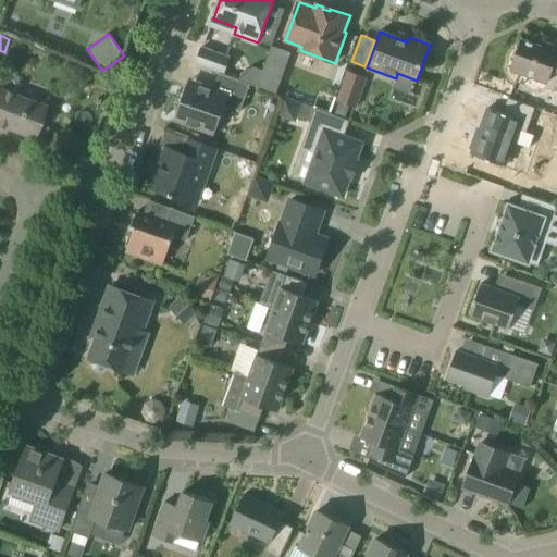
[(552,50),(522,39),(511,71),(547,83),(553,69),(556,70),(556,46),(553,45),(552,50)]
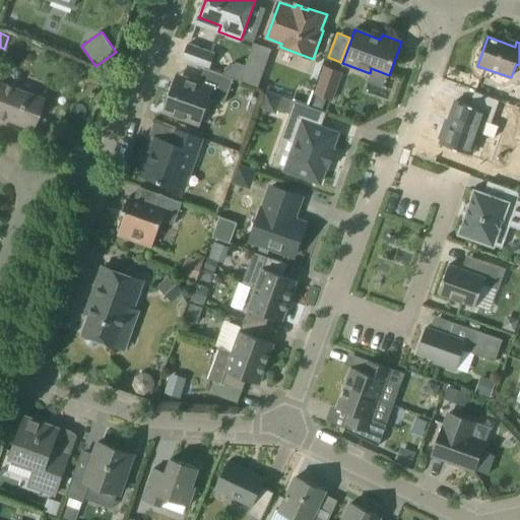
[(258,89),(272,50),(254,43),(240,82),(258,89)]
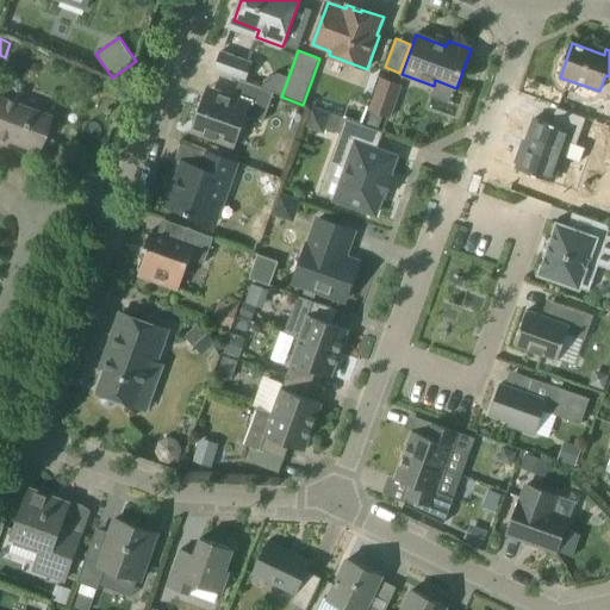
[(244,81),(251,62),(222,51),(216,70),(241,80),(244,81)]
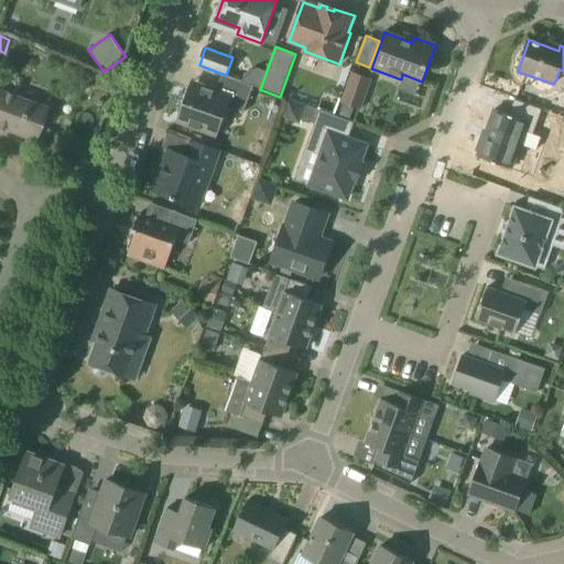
[(360,108),(370,79),(354,73),(343,101),(360,108)]
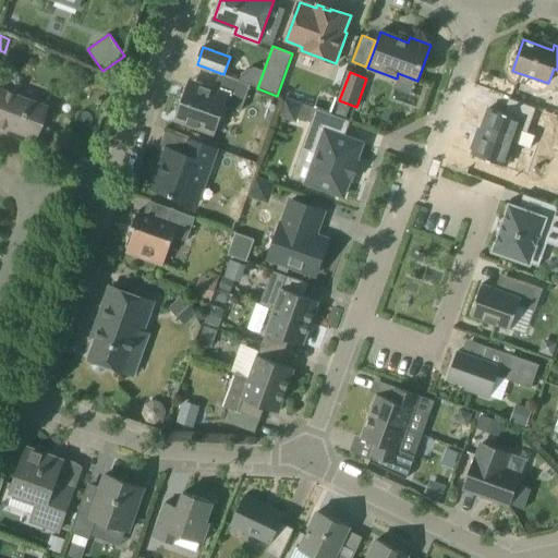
[(242,111),(252,85),(223,74),(220,73),(214,89),(198,84),(197,86),(190,91),(187,89),(183,99),(179,105),(177,110),(177,117),(176,120),(215,134),(226,106),(242,111)]
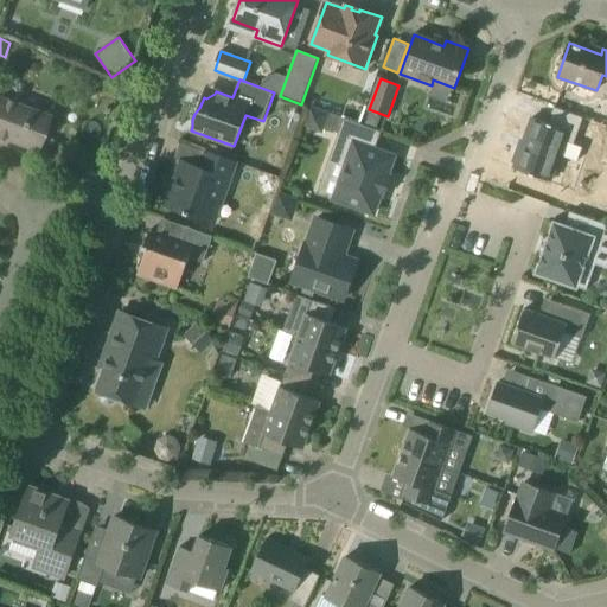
[(36,151),(49,117),(0,97),(0,138),(5,139),(2,145),(4,146),(6,140),(36,151)]
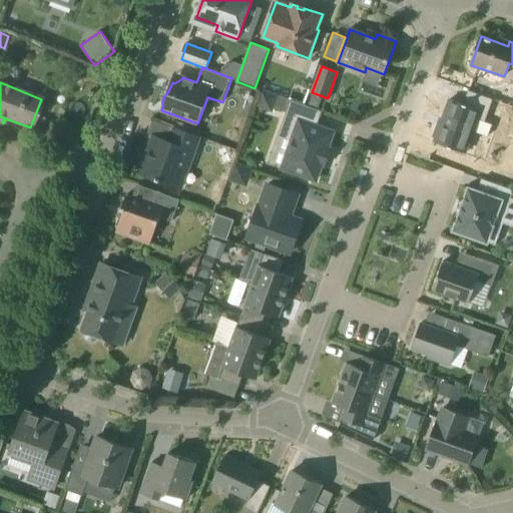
[(262,89),(255,106),(274,113),(275,108),(280,96),(280,95),(262,89)]
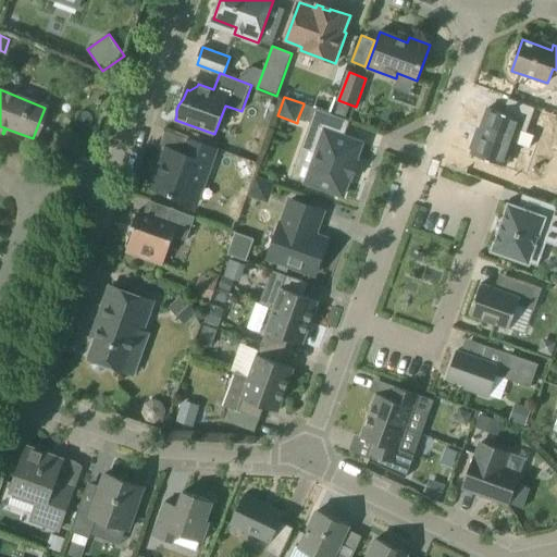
[(527,133),(536,108),(509,98),(504,113),(490,108),(478,139),(475,139),(472,149),(474,150),(472,155),(505,166),(514,141),(531,148),(535,135),(527,133)]
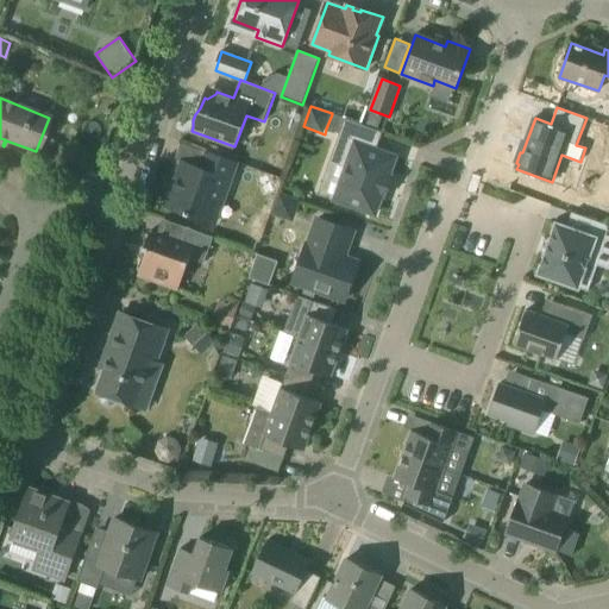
[(383,132),(345,119),(340,133),(334,150),(349,155),(333,200),(376,214),(396,157),(372,149),(378,132),(383,133),(383,132)]
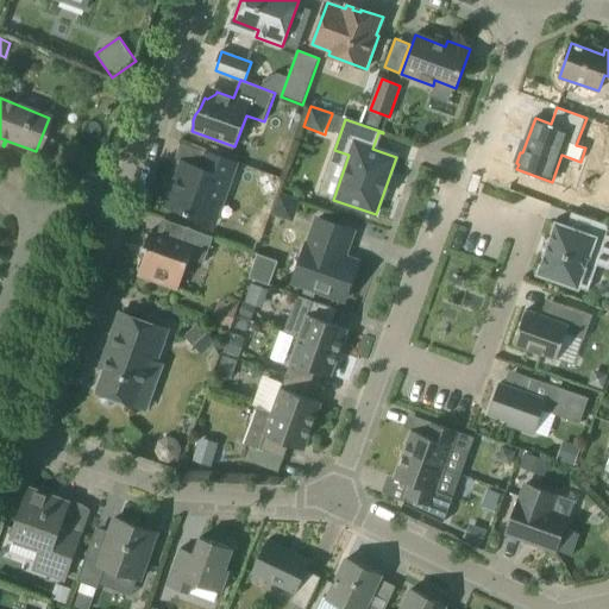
[(215,224),(237,162),(207,151),(201,168),(188,163),(182,179),(177,177),(167,206),(215,224)]
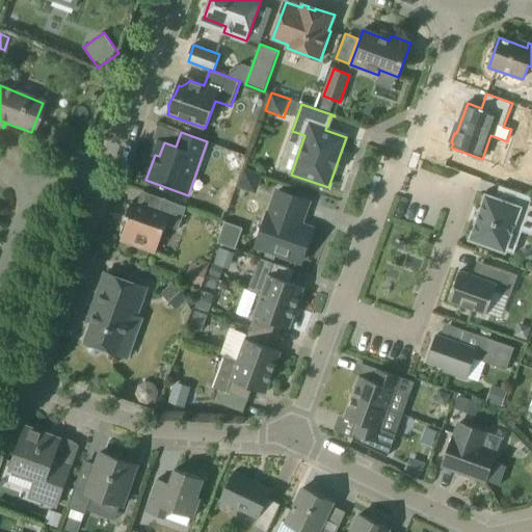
[(256,192),(262,176),(245,170),(239,186),(256,192)]
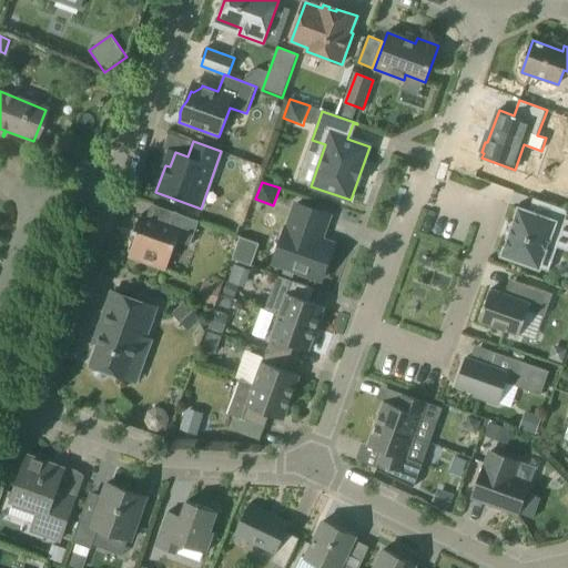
[(321,240),(330,216),(296,204),(288,229),(286,229),(281,245),(293,250),(286,269),(322,281),(323,276),(327,272),(330,266),(328,261),(334,244),(321,240)]
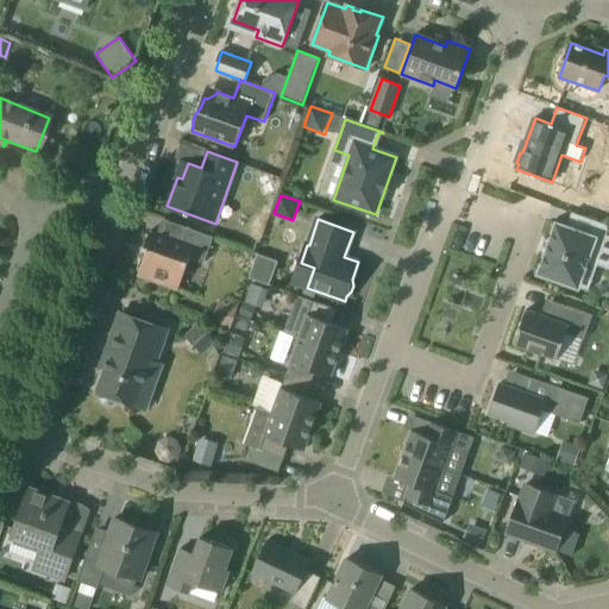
[(608,226),(600,223),(595,238),(557,225),(539,274),(578,288),(588,262),(608,269),(608,226)]
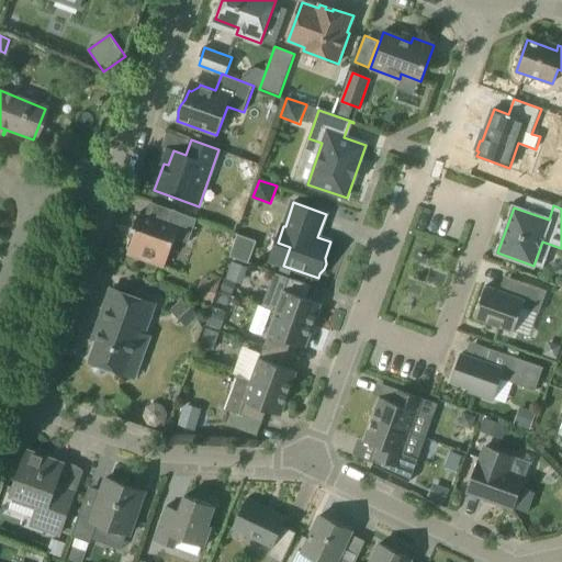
[(189,243),(198,218),(172,210),(167,224),(138,214),(133,229),(136,231),(127,255),(165,268),(176,238),(189,243)]
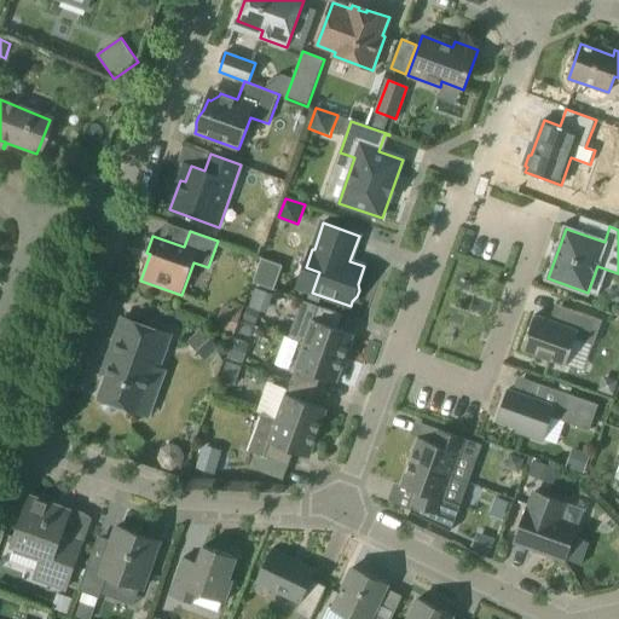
[(273,289),(283,265),(265,258),(255,282),(273,289)]
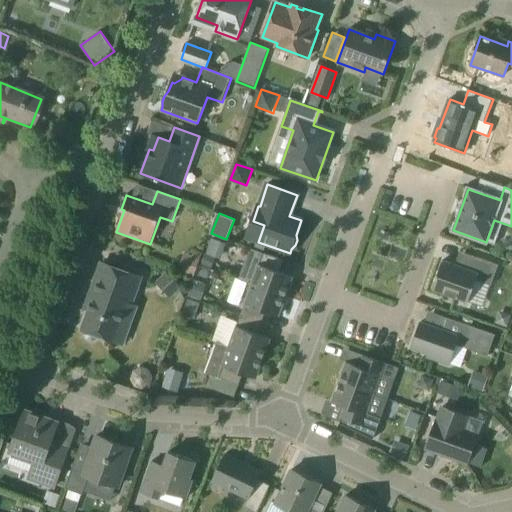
[(286,296),(293,276),(280,272),(284,261),(250,248),(239,280),(252,284),(286,296)]
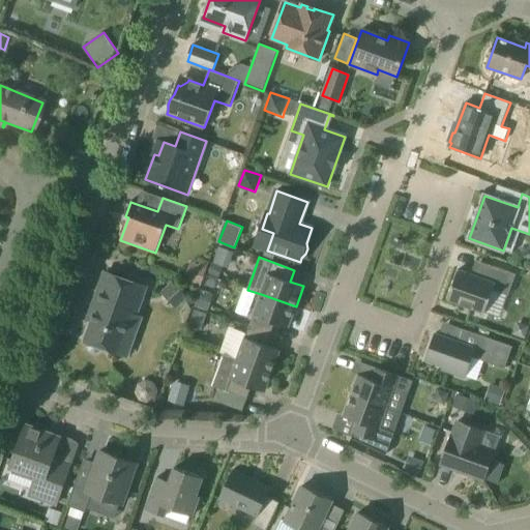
[(190,263),(185,278),(201,285),(207,269),(209,263),(201,260),(199,266),(190,263)]
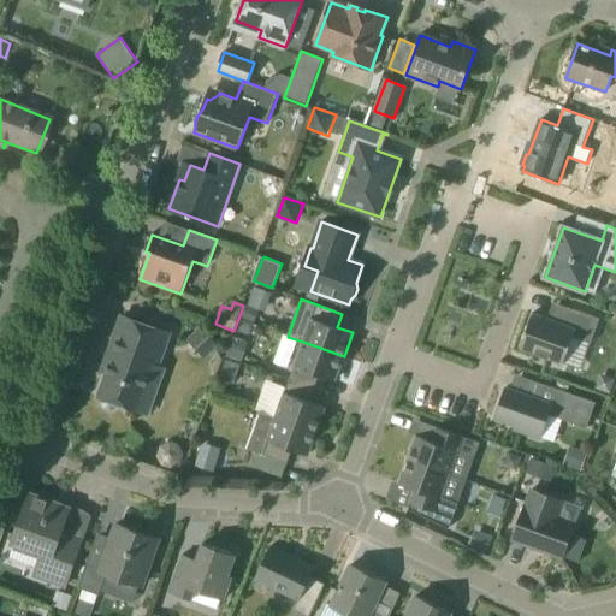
[(591,343),(600,319),(561,306),(555,321),(532,314),(520,348),(564,363),(574,337),(591,343)]
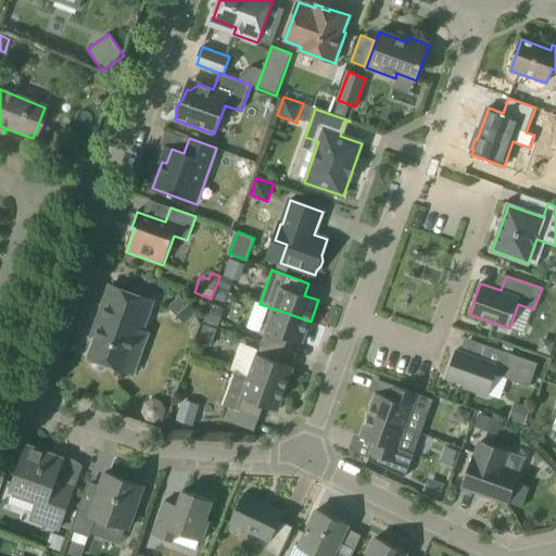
[(222,277),(218,288),(229,292),(234,281),(222,277)]
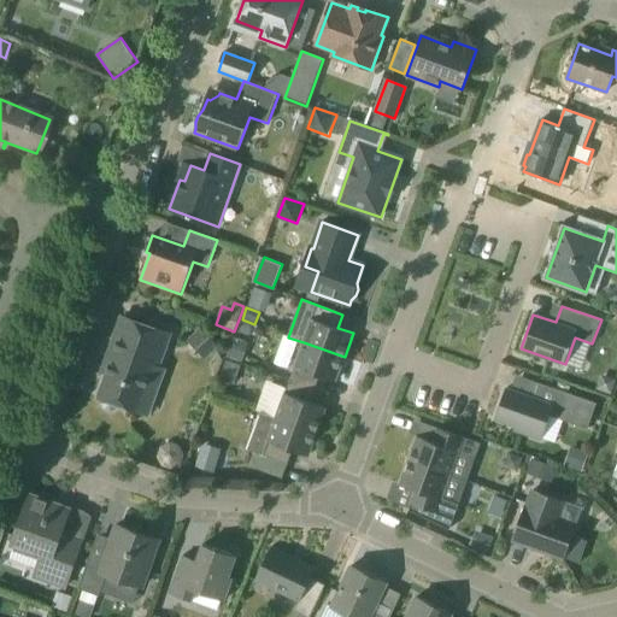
[(162,368),(172,334),(135,321),(128,340),(116,336),(109,357),(113,359),(99,398),(104,399),(103,404),(105,410),(111,412),(117,409),(118,404),(148,415),(148,413),(137,409),(153,364),(162,368)]
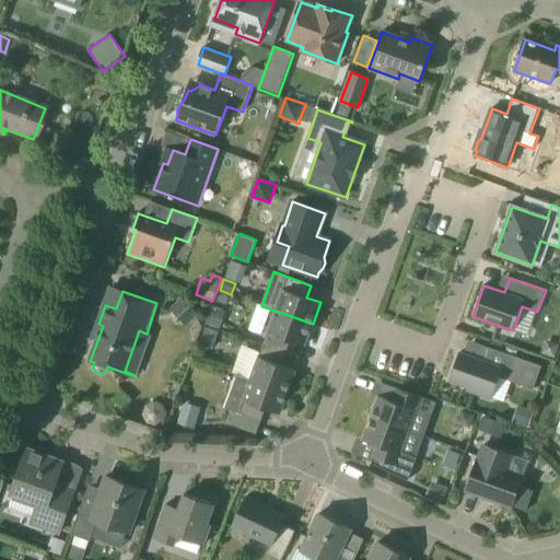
[(187,326),(198,316),(183,300),(172,310),(187,326)]
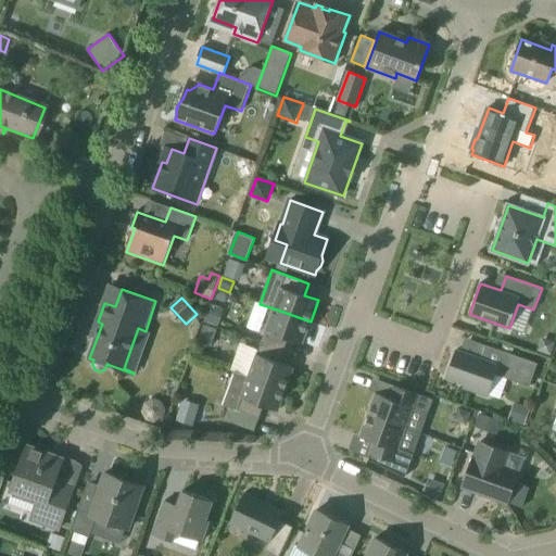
[(210,304),(204,321),(218,327),(225,308),(210,304)]
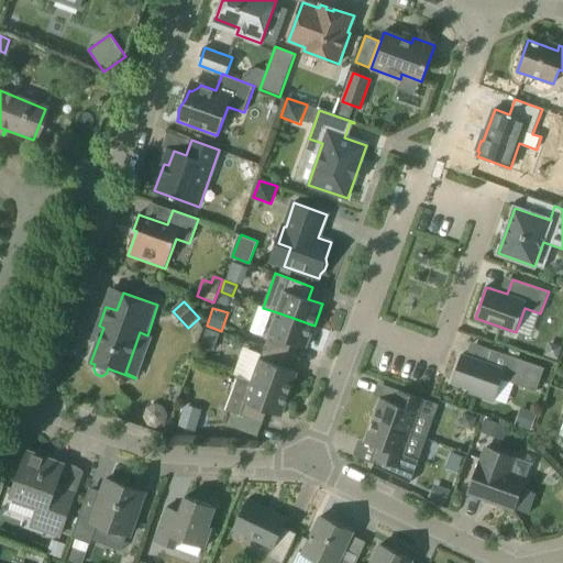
[(306,348),(315,326),(277,312),(264,346),(287,355),(291,343),(306,348)]
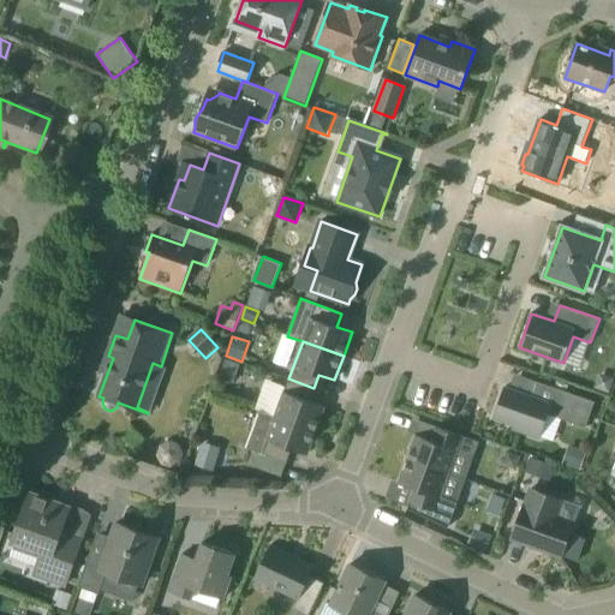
[(234,383),(240,363),(225,358),(219,378),(234,383)]
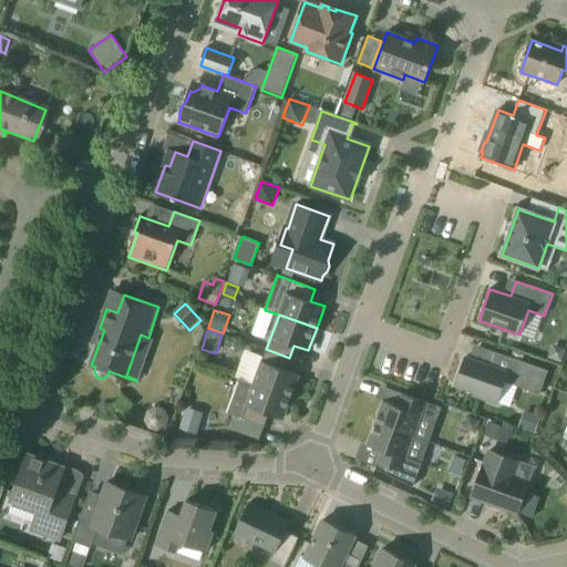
[(550,350),(547,359),(562,363),(566,348),(560,346),(550,350)]
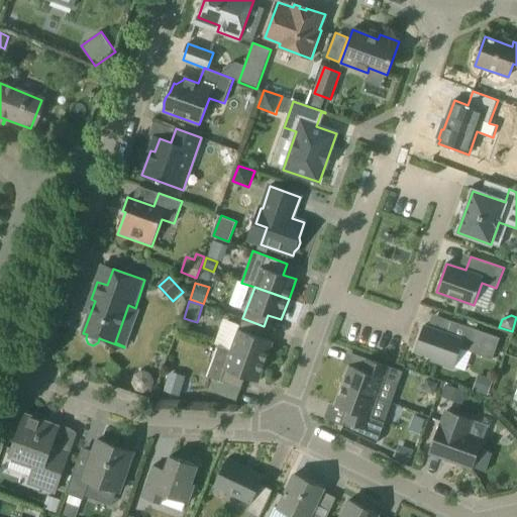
[(266,363),(273,342),(260,337),(264,326),(242,318),(231,349),(231,350),(266,363)]
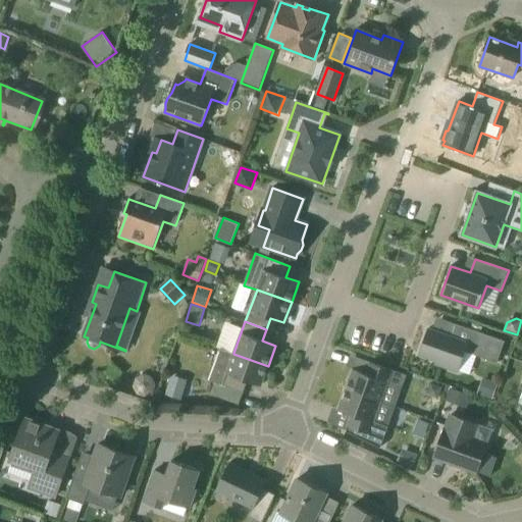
[(505,342),(457,324),(452,337),(428,329),(419,355),(436,361),(435,364),(458,372),(465,352),(498,363),(505,342)]
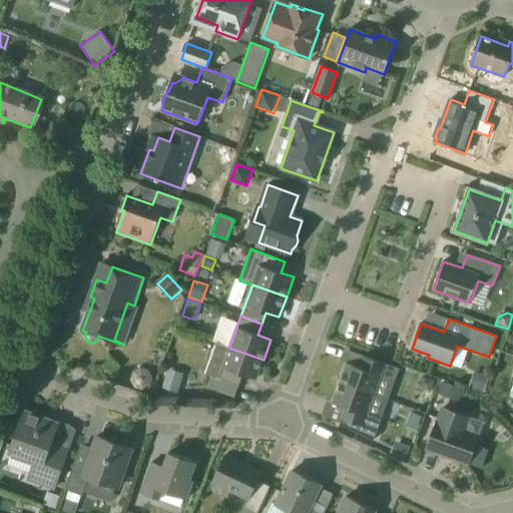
[(257,380),(264,360),(229,348),(229,347),(217,343),(206,374),(216,378),(212,390),(235,398),(243,375),(257,380)]
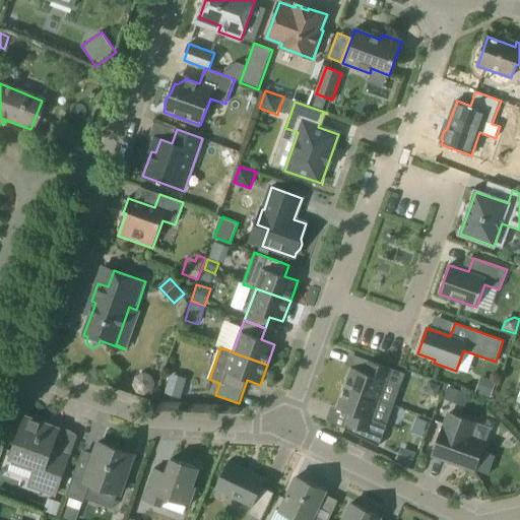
[(405,374),(370,361),(366,373),(352,368),(344,388),(379,400),(386,381),(401,387),(405,374)]
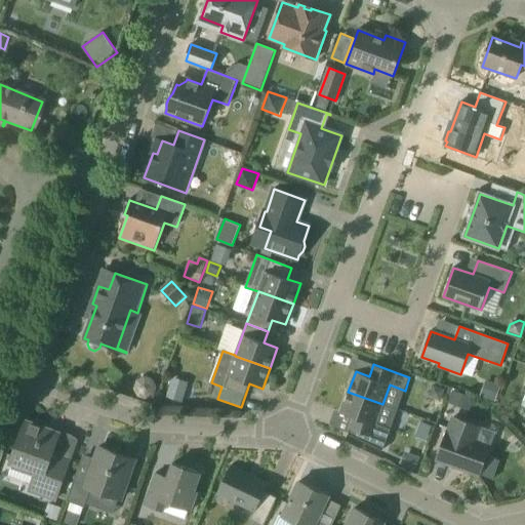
[(173,378),(167,399),(189,406),(194,391),(186,388),(188,384),(173,378)]
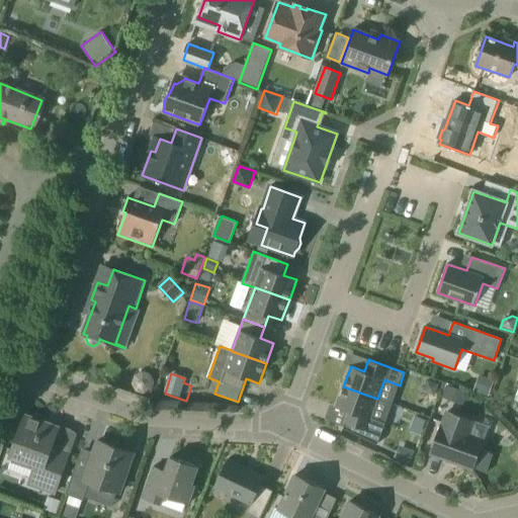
[(480,376),(473,393),(490,399),(496,382),(480,376)]
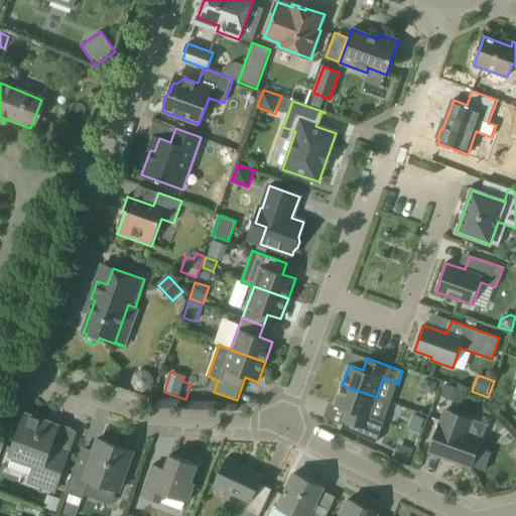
[(426,378),(421,390),(433,394),(437,383),(426,378)]
